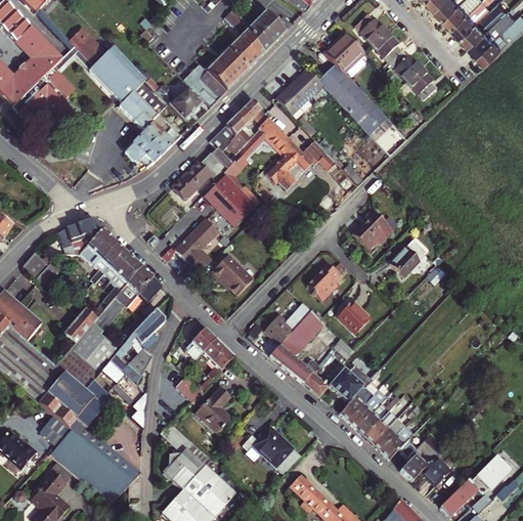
[(22,0),(36,12),(47,0),(22,0)]
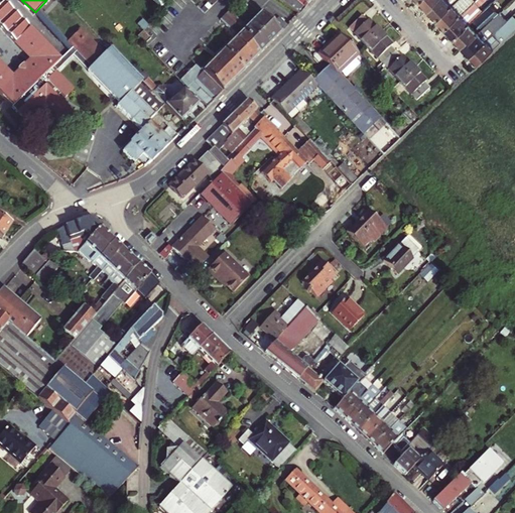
[(196,0),(207,11),(217,0),(196,0)]
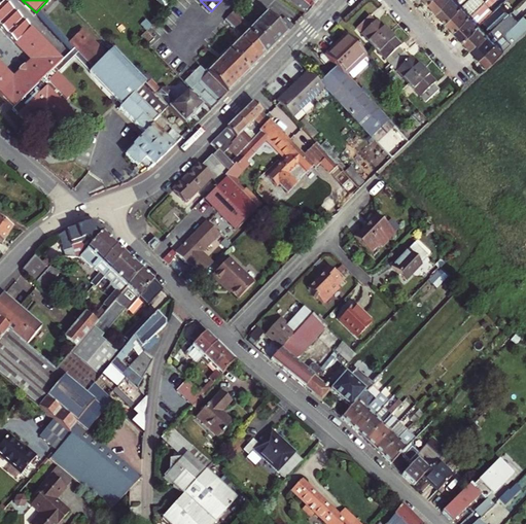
[(290,0),(306,11),(316,0),(290,0)]
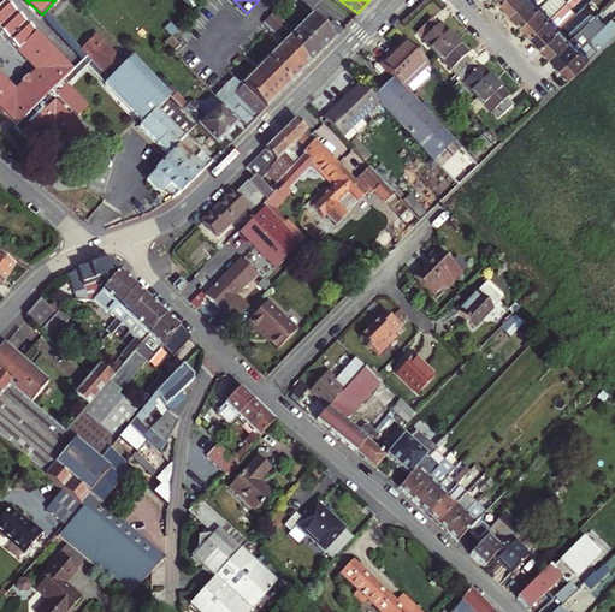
[(520,0),(514,6),(524,16),(539,0),(520,0)]
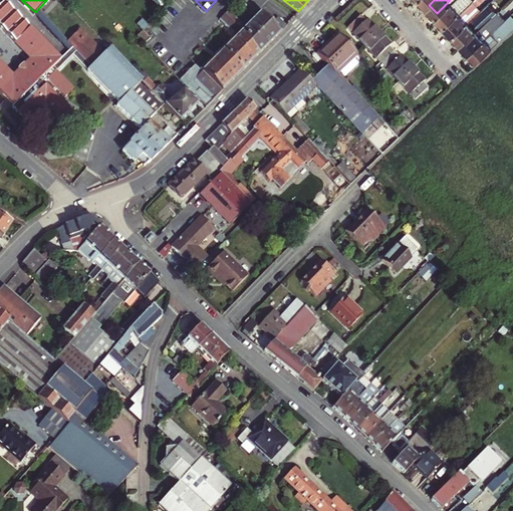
[(450,0),(437,13),(446,23),(469,0),(450,0)]
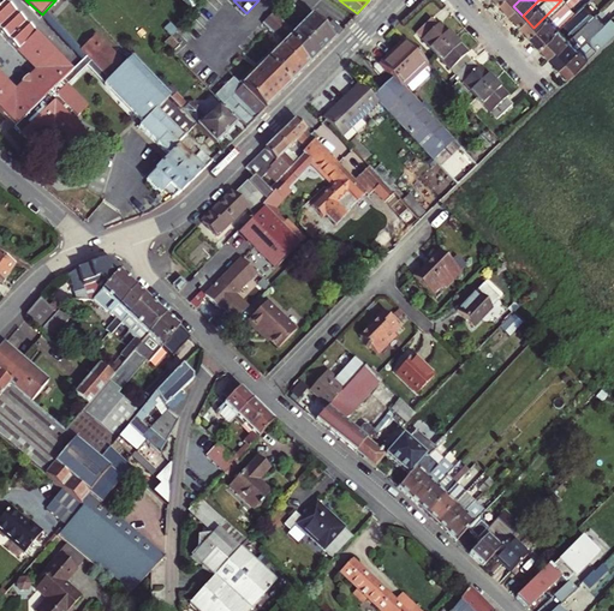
[(561,0),(534,28),(543,39),(576,7),(582,0),(561,0)]
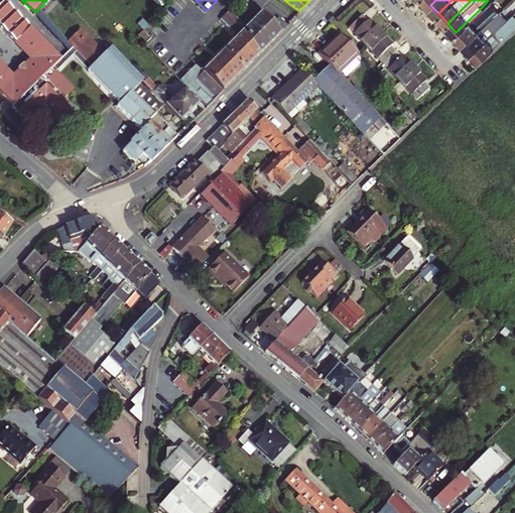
[(456,32),(465,41),(504,3),(501,0),(499,0),(491,8),(490,7),(487,10),(483,6),(456,32)]
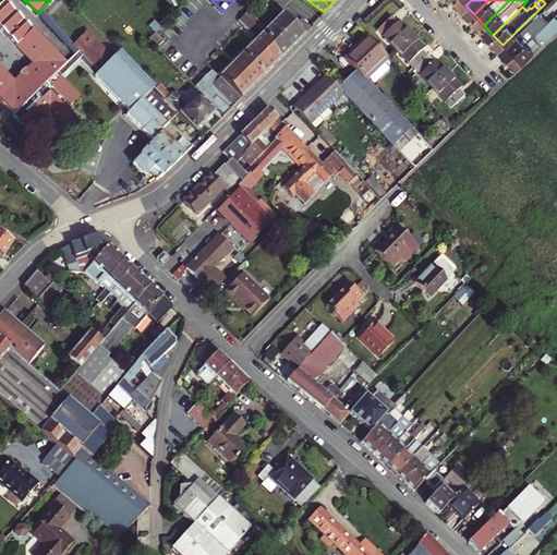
[(545,3),(503,45),(511,55),(540,27),(536,24),(544,16),(548,15),(552,11),(545,3)]
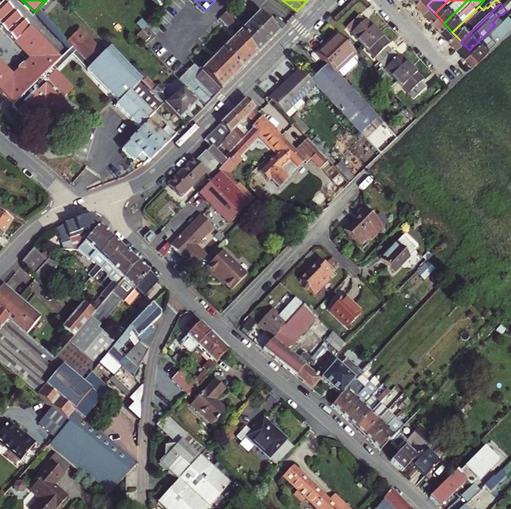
[(206,104),(279,29),(270,21),(260,10),(246,24),(229,8),(221,16),(237,32),(202,67),(195,60),(178,77),(194,92),(200,98),(206,104)]
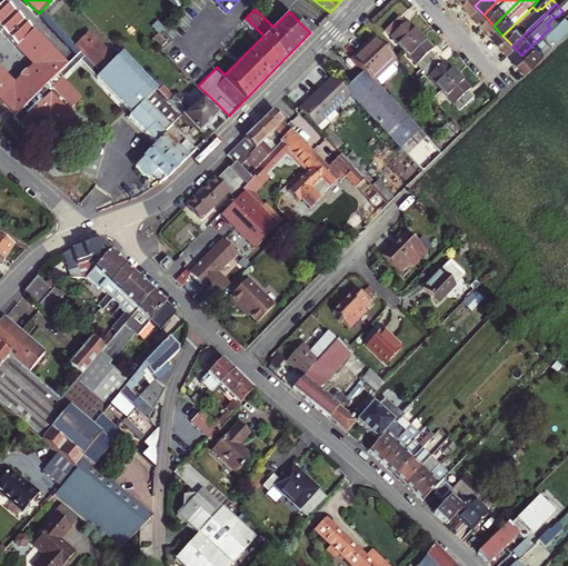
[(567,11),(550,28),(521,56),(530,65),(567,27),(567,11)]
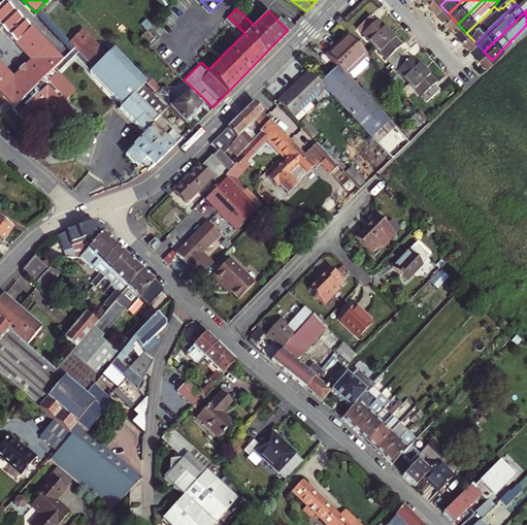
[(287,13),(278,22),(288,30),(296,23),(287,13)]
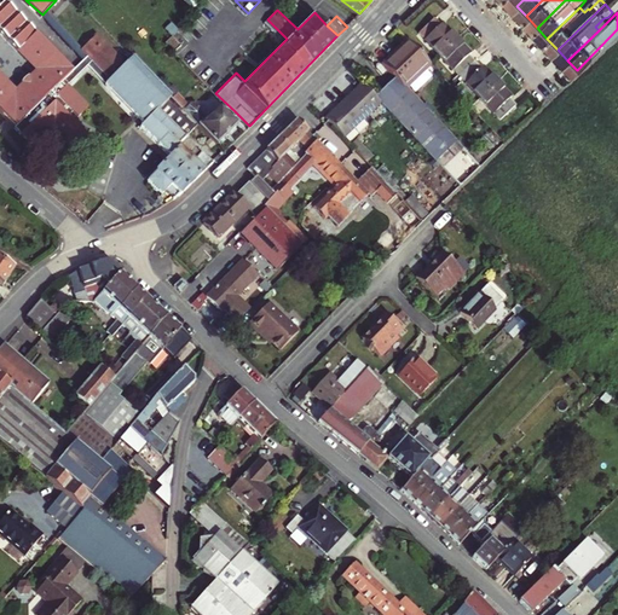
[(435,18),(420,33),(440,54),(458,38),(444,22),(442,24),(435,18)]
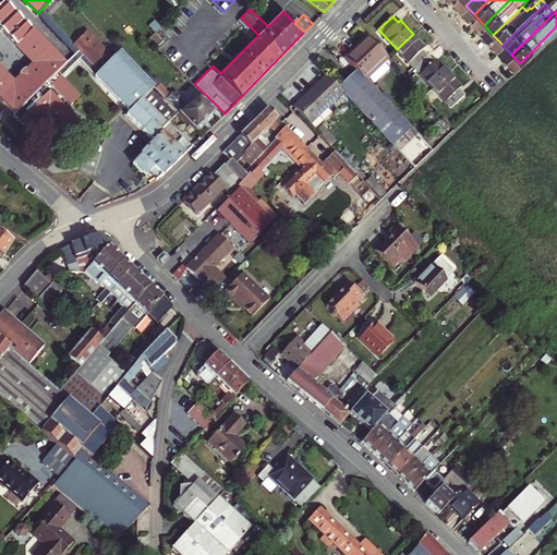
[(0,99),(11,112),(63,60),(32,27),(15,44),(33,61),(12,82),(0,69),(0,99)]
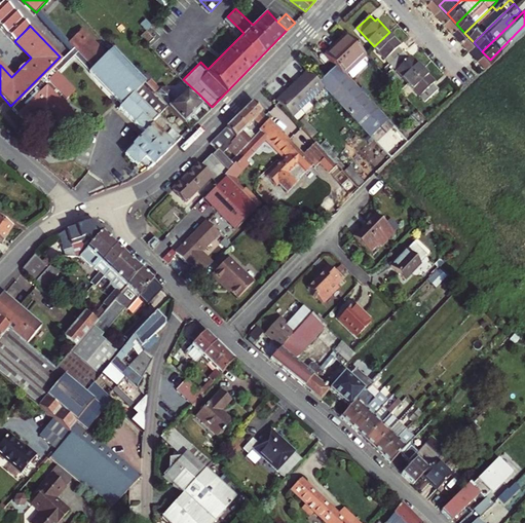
[(155,35),(149,27),(143,33),(150,40),(155,35)]
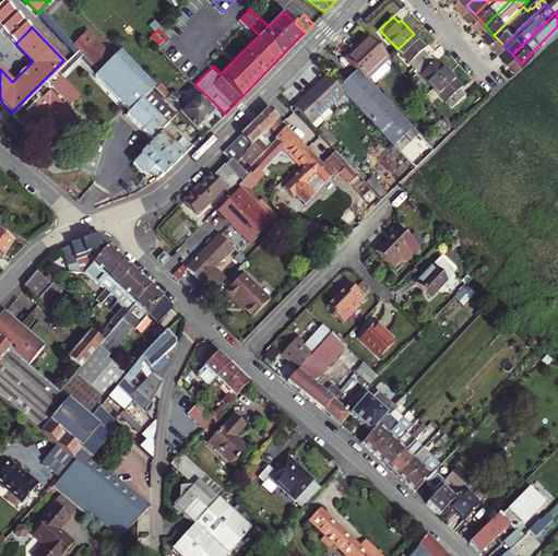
[(154,165),(164,174),(193,144),(182,134),(181,135),(168,122),(175,115),(179,110),(156,86),(120,49),(114,56),(103,45),(101,46),(86,32),(74,43),(78,47),(101,69),(96,73),(131,108),(128,113),(155,139),(133,161),(146,174),(154,165)]
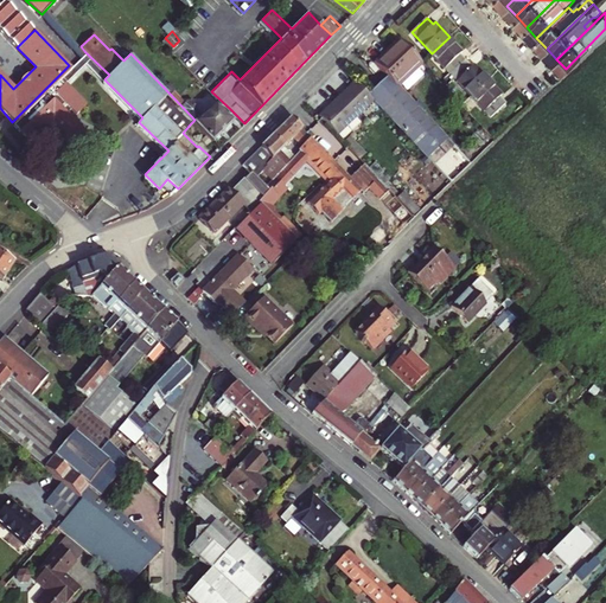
[(461,55),(464,52),(450,37),(432,53),(446,69),(452,76),(469,61),(461,55)]
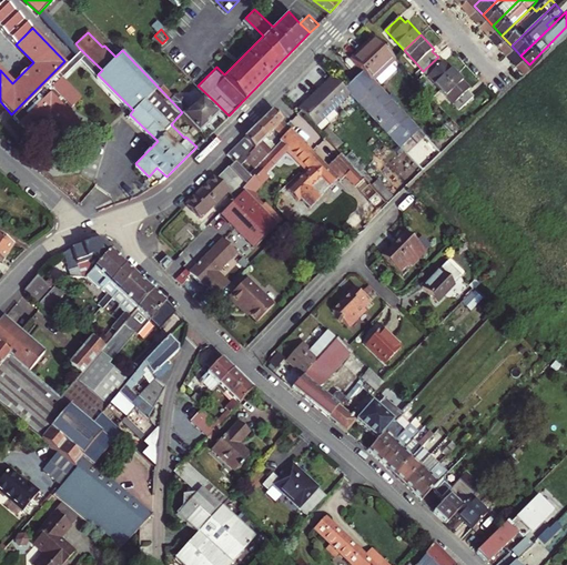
[(374,80),(395,60),(374,38),(352,59),(363,71),(364,70),(374,80)]
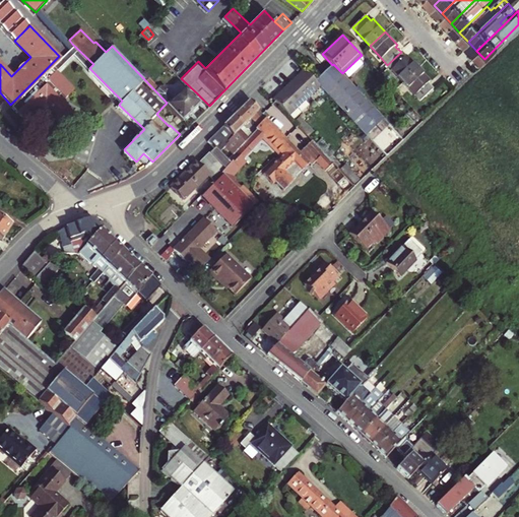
[(72,44),(59,56),(10,105),(30,124),(42,113),(57,128),(71,114),(57,99),(70,86),(55,70),(73,53),(89,68),(93,64),(72,44)]
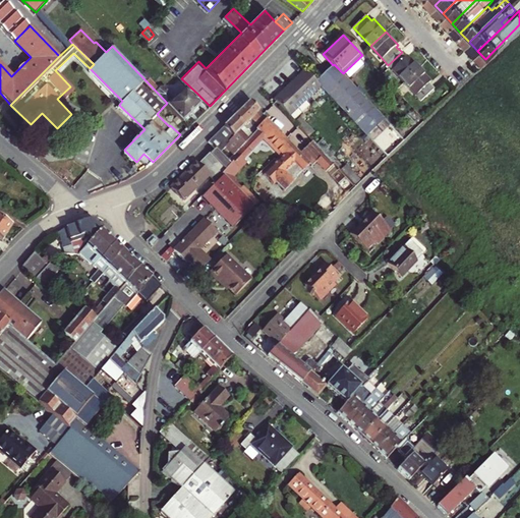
[(388,65),(405,82),(420,68),(408,55),(406,57),(402,52),(388,65)]
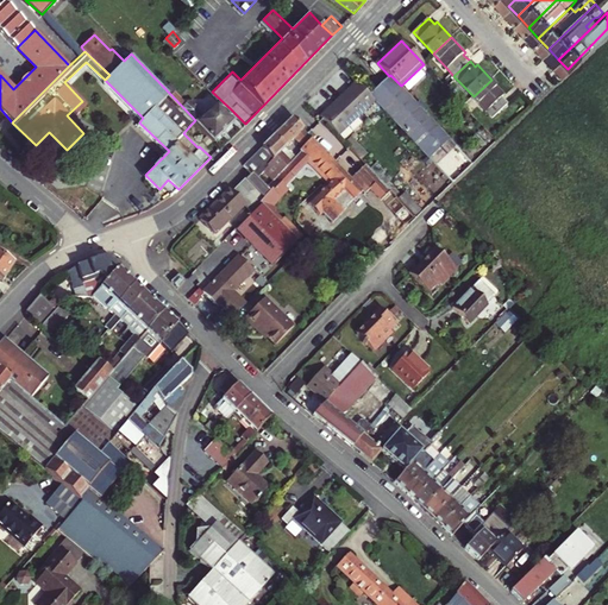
[(428,155),(447,136),(443,131),(401,86),(390,75),(389,76),(371,94),(375,98),(428,155)]
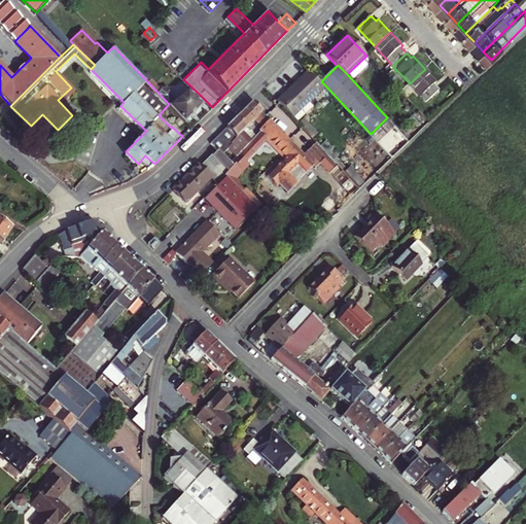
[(292,115),(324,84),(321,81),(309,68),(288,88),(291,91),(279,102),(292,115)]
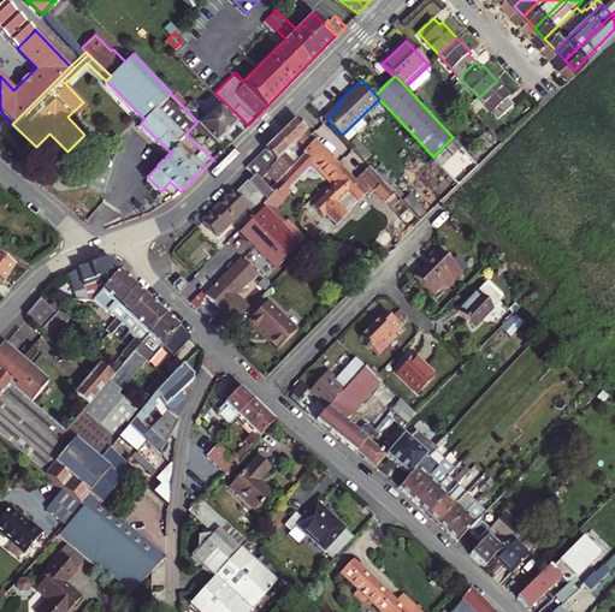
[(512,95),(497,81),(479,97),(500,119),(515,104),(509,97),(512,95)]
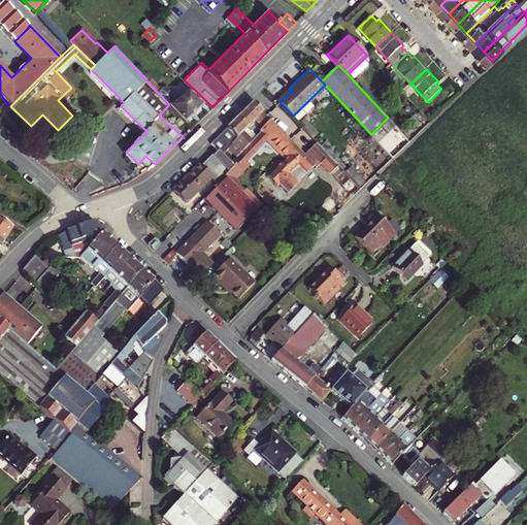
[(153,77),(147,81),(169,104),(183,119),(186,122),(204,103),(189,87),(177,98),(170,92),(170,88),(168,88),(168,84),(162,84),(162,87),(153,77)]
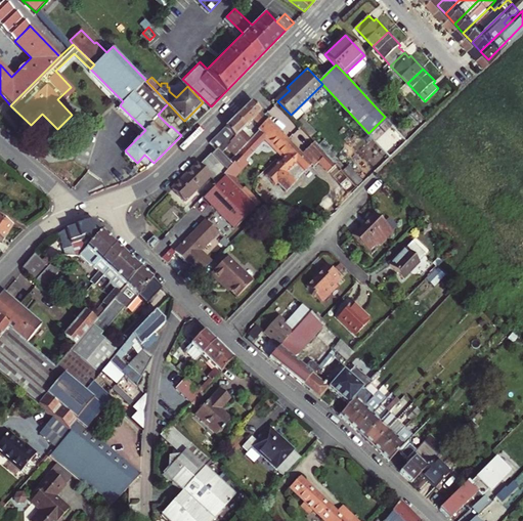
[(287,87),(274,98),(277,101),(290,90),(287,87)]
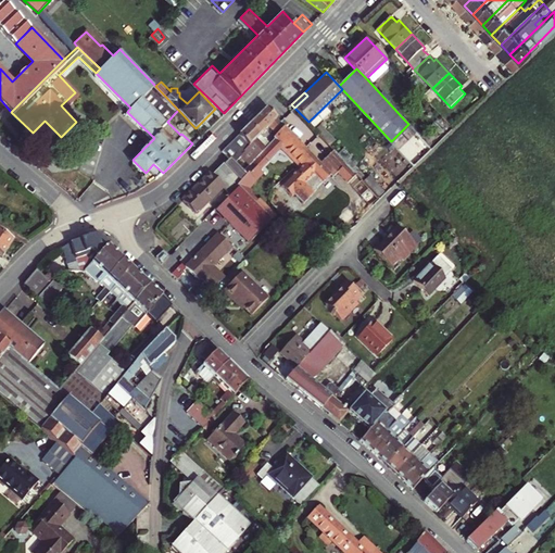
[(260,115),(251,123),(262,134),(270,126),(276,133),(285,124),(267,107),(260,115)]
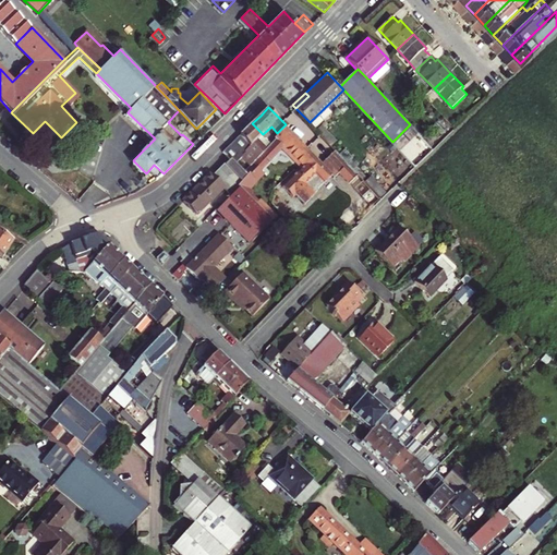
[(179,110),(174,115),(189,129),(193,125),(179,110)]
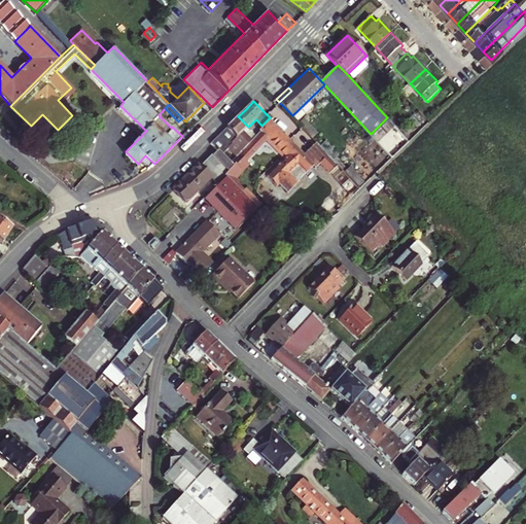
[(248,127),(238,116),(212,141),(218,147),(223,152),(234,143),(241,151),(246,146),(238,137),(248,127)]
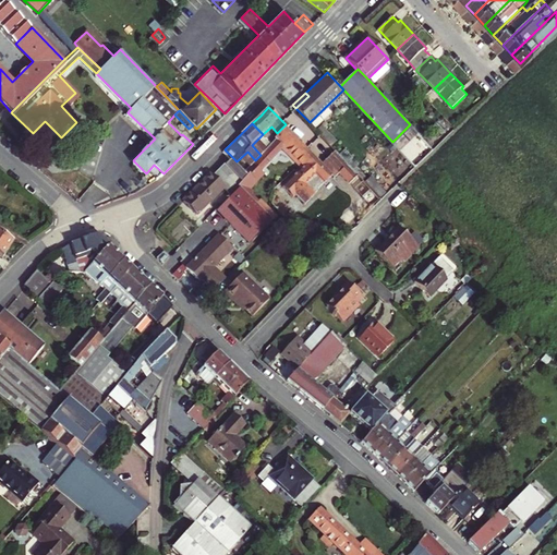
[(293,131),(286,124),(277,133),(275,135),(279,140),(279,142),(287,148),(293,131)]
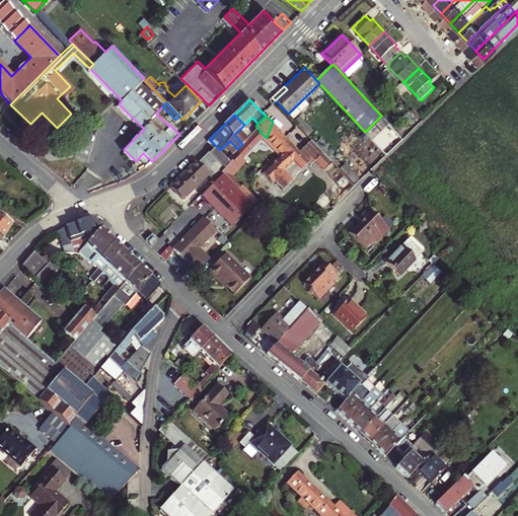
[(312,140),(301,150),(273,122),(267,138),(282,152),(263,171),(272,180),(275,178),(284,188),(297,175),(296,174),(309,162),(310,164),(315,159),(325,169),(334,161),(312,140)]
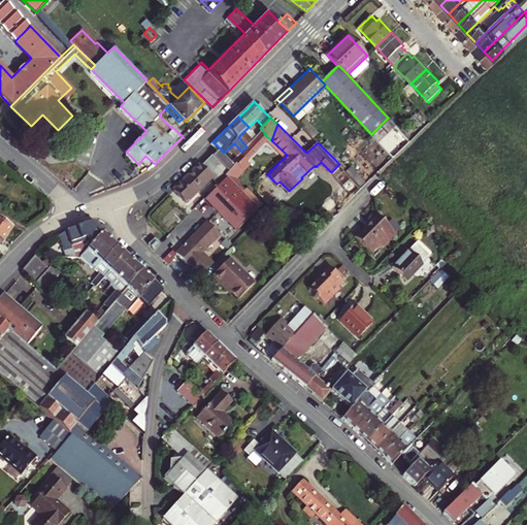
[(241,152),(234,160),(246,172),(251,168),(249,165),(251,163),(248,160),(263,144),(265,135),(264,134),(264,132),(260,128),(259,129),(260,130),(246,146),(241,152)]
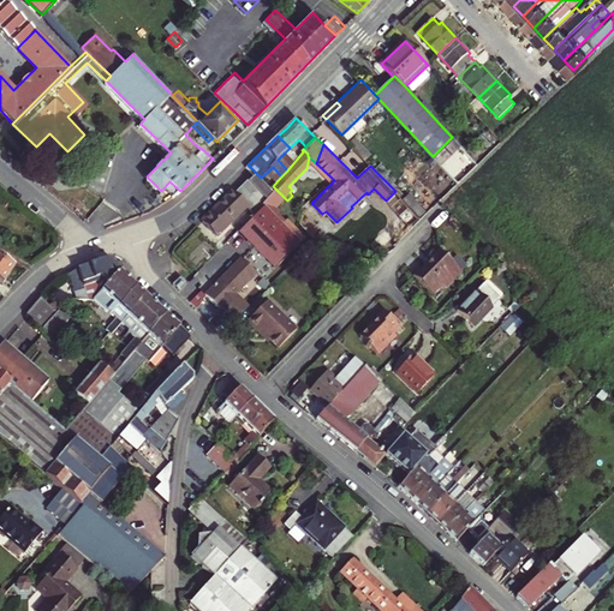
[(255,172),(249,179),(267,197),(273,190),(261,178),(255,172)]
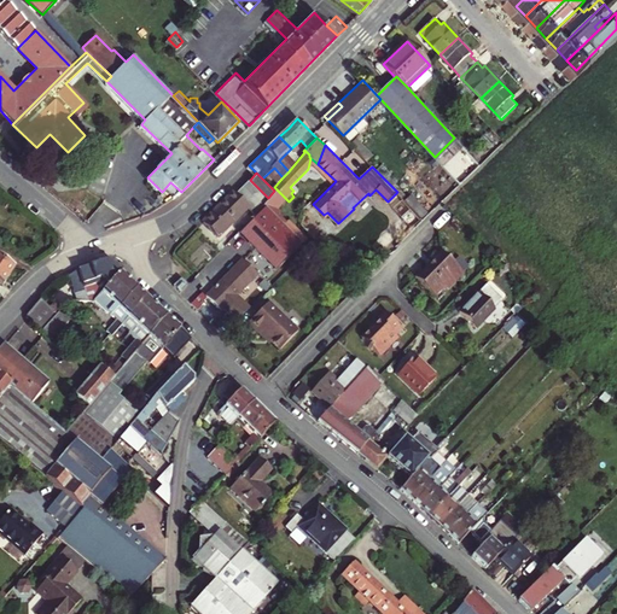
[(211,211),(202,220),(220,237),(251,205),(256,209),(268,198),(250,180),(236,193),(233,189),(216,205),(219,208),(214,212),(211,211)]
